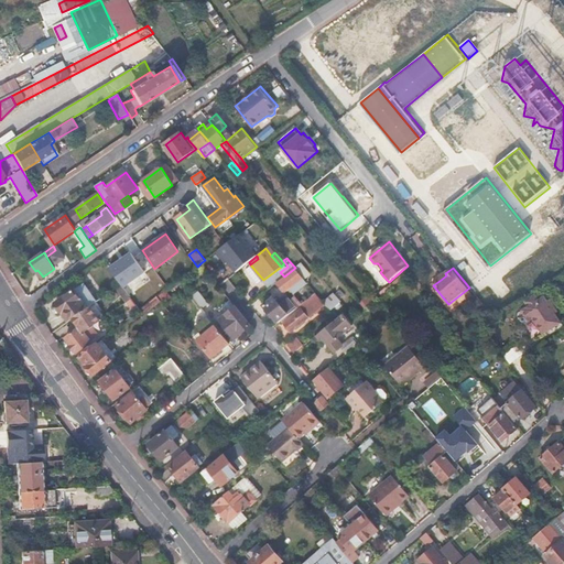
[(284,292),(303,277),(296,269),(278,284),(284,292)]
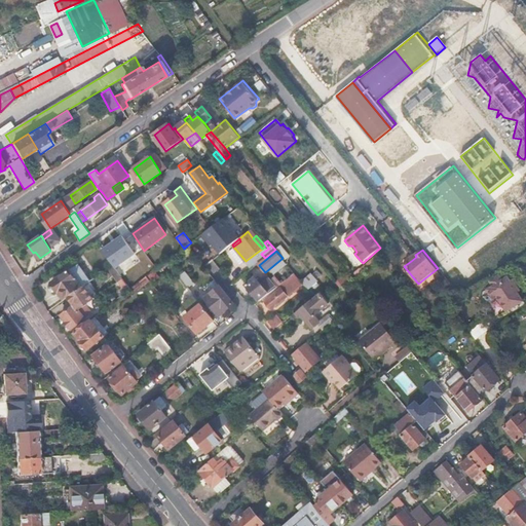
[(170,265),(176,272),(182,267),(174,256),(166,261),(170,265)]
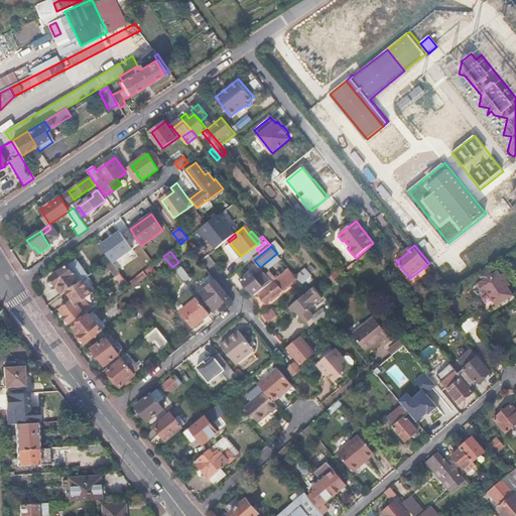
[(154,263),(152,265),(155,268),(166,260),(163,256),(154,263)]
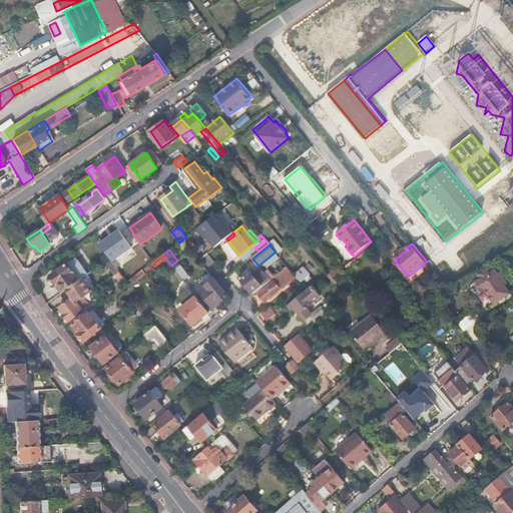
[(51,277),(63,293),(67,290),(82,279),(88,275),(76,258),(51,277)]
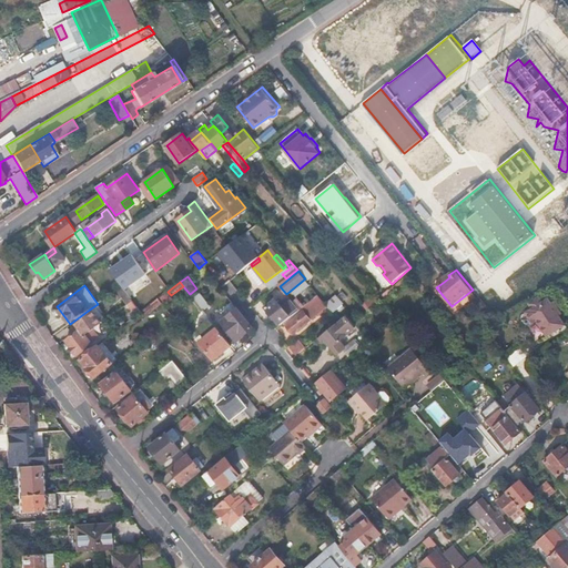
[(367,310),(382,298),(377,294),(364,304),(367,310)]
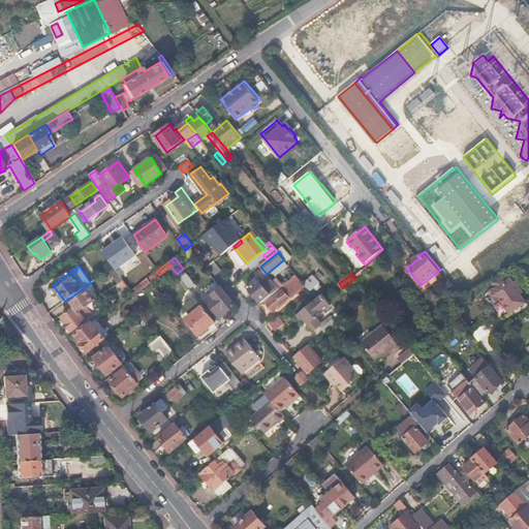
[(508,279),(505,274),(494,281),(498,286),(492,290),(499,301),(502,299),(511,312),(528,301),(524,292),(526,290),(519,279),(517,280),(514,276),(508,279)]
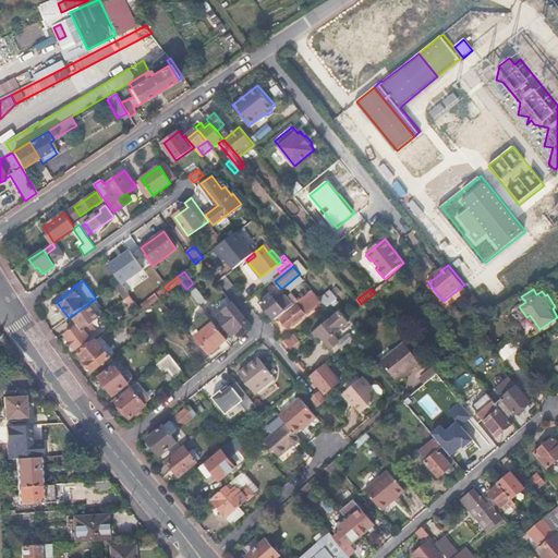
[(138,306),(140,305),(155,293),(153,290),(135,303),(138,306)]
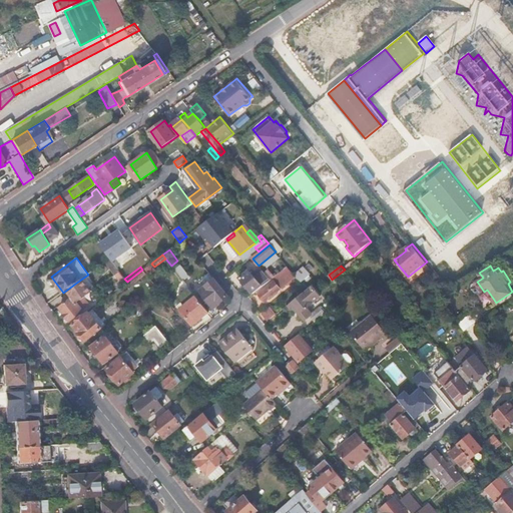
[(131,285),(145,274),(142,270),(128,281),(131,285)]
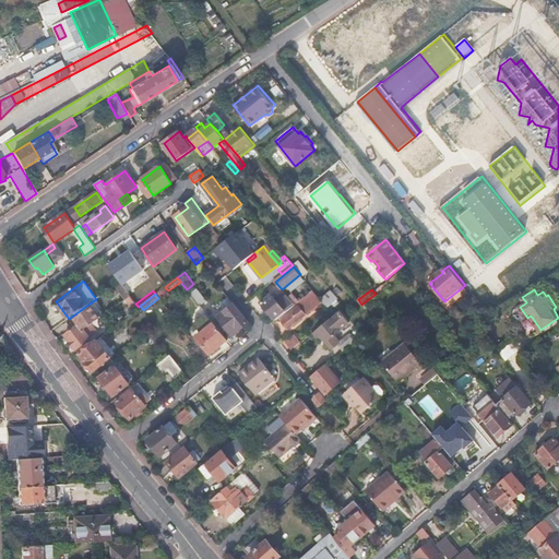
[(261,302),(275,320),(295,305),(290,299),(285,304),(280,296),(275,299),(272,294),(261,302)]
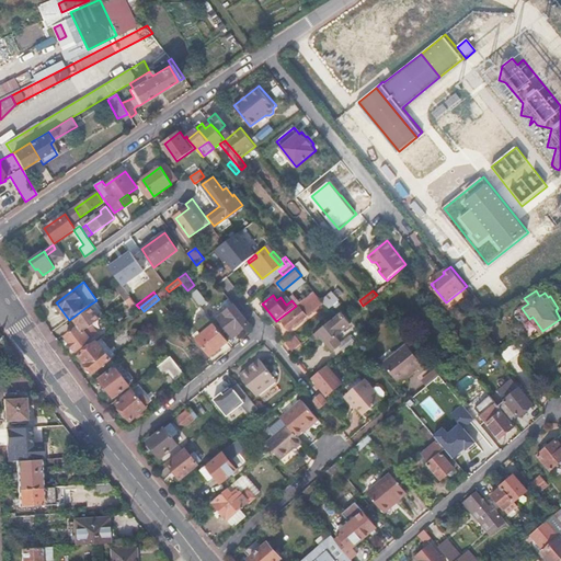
[(227,311),(235,305),(228,296),(220,302),(227,311)]
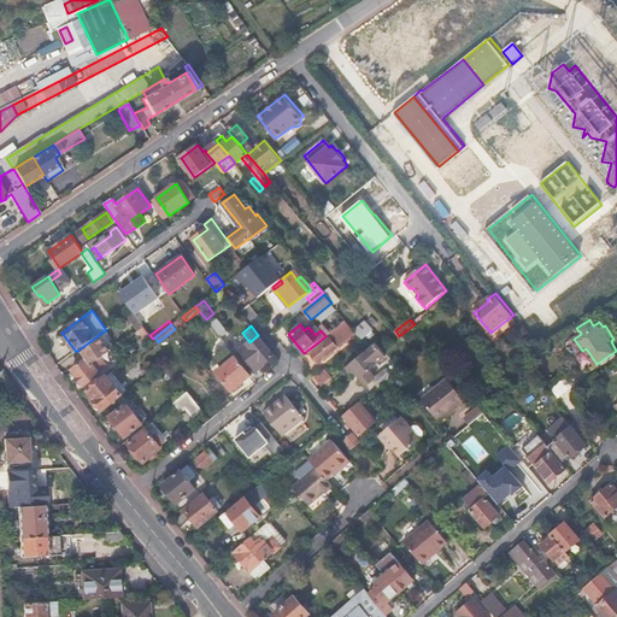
[(81,348),(88,359),(93,364),(101,358),(110,352),(99,335),(81,348)]
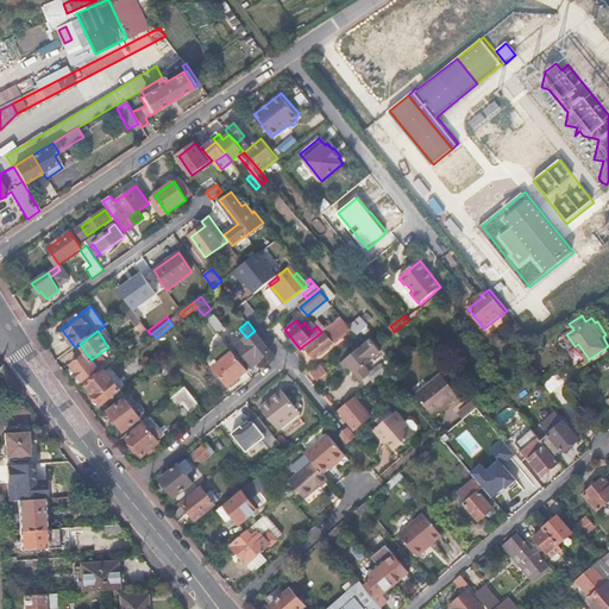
[(261,360),(271,352),(255,331),(246,338),(237,345),(251,362),(257,356),(261,360)]
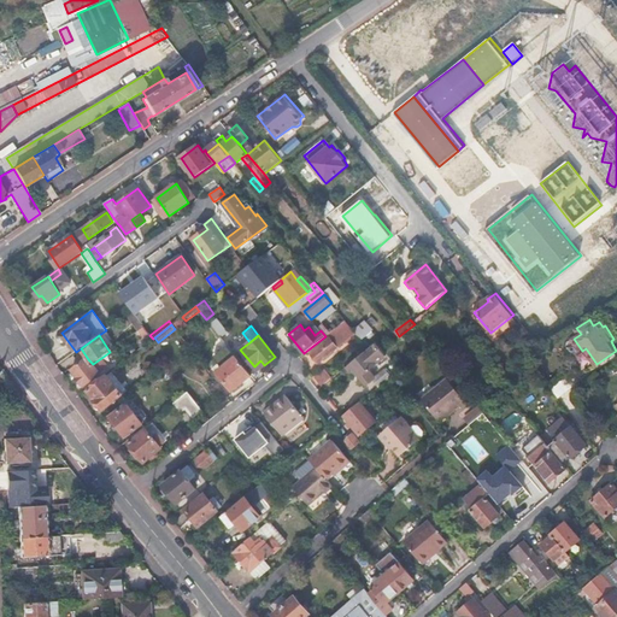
[(335,344),(329,338),(310,353),(318,364),(344,344),(341,340),(335,344)]
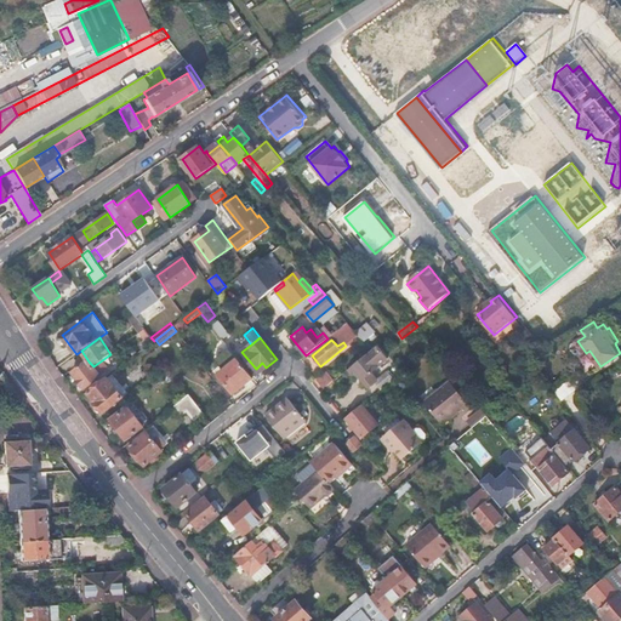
[(371,349),(348,369),(353,374),(357,371),(369,387),(377,380),(371,372),(382,363),(371,349)]
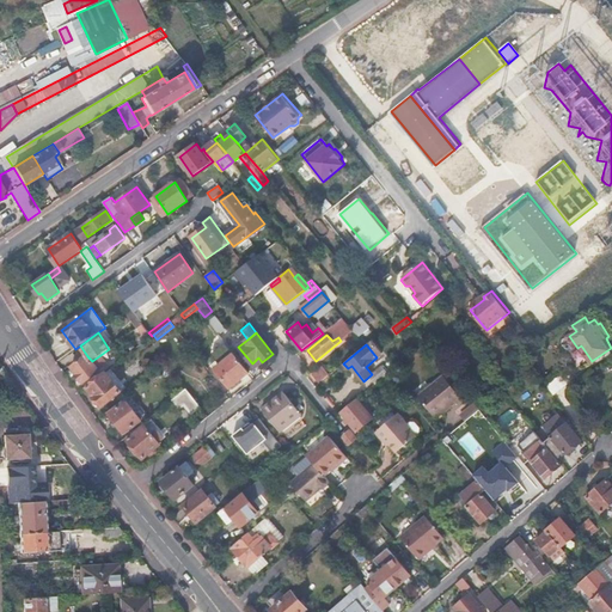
[(212,365),(222,378),(227,373),(220,365),(234,354),(230,348),(212,365)]
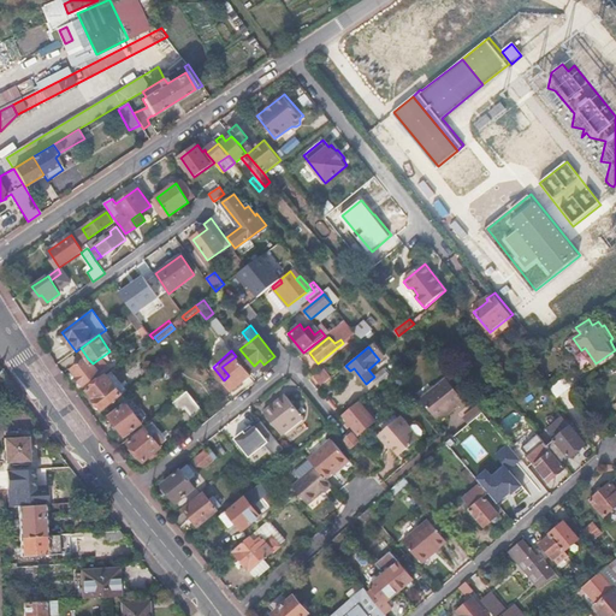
[(232,390),(250,374),(236,356),(221,367),(229,375),(224,380),(232,390)]
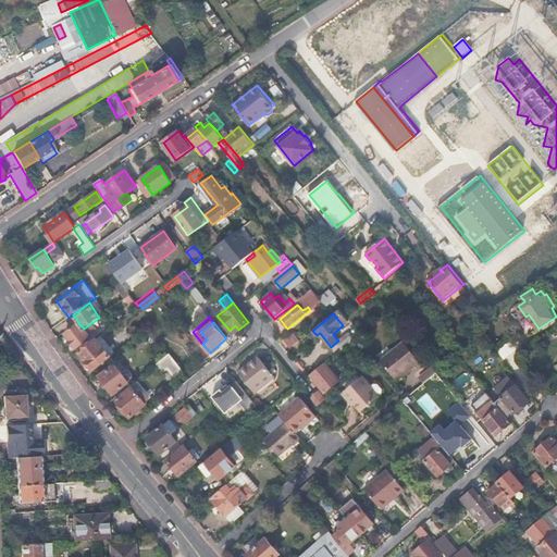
[(65,335),(75,349),(76,349),(91,338),(98,333),(91,323),(84,329),(79,324),(65,335)]
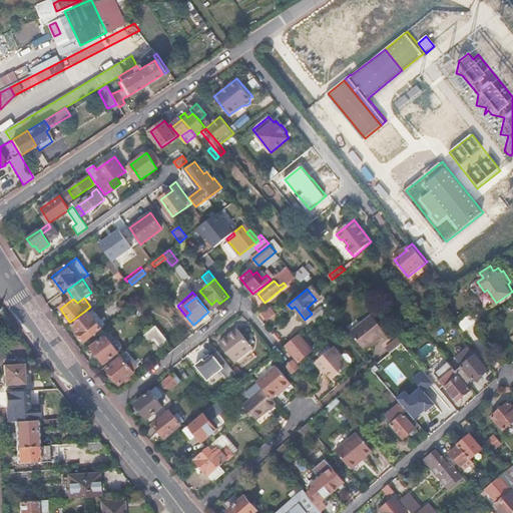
[(214,309),(219,304),(216,300),(211,305),(214,309)]
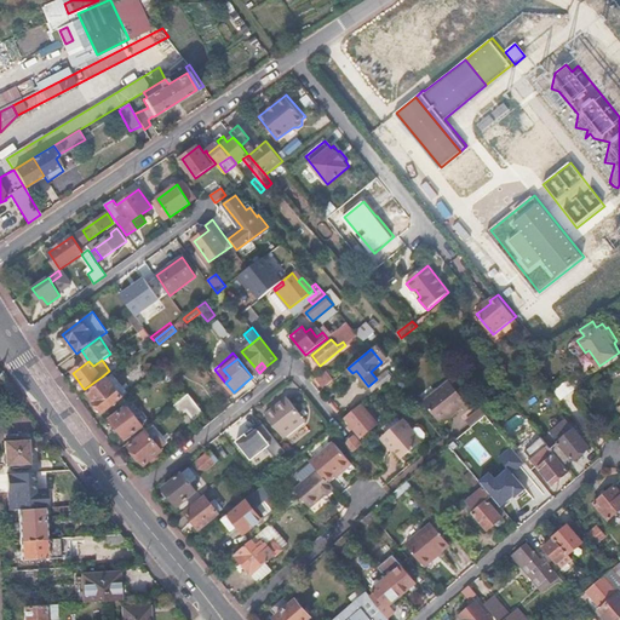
[(168,368),(162,372),(174,388),(181,383),(168,368)]
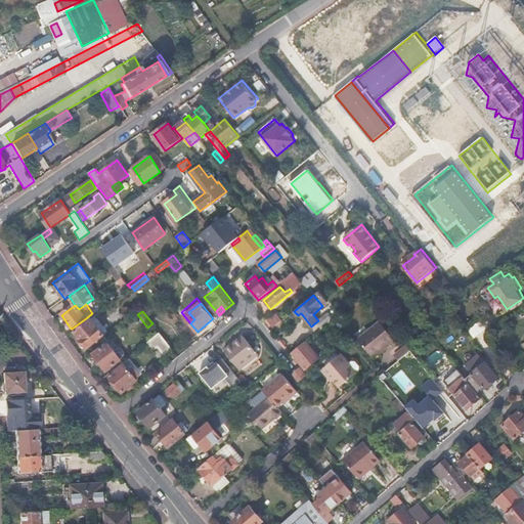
[(318,320),(323,326),(333,319),(328,312),(318,320)]
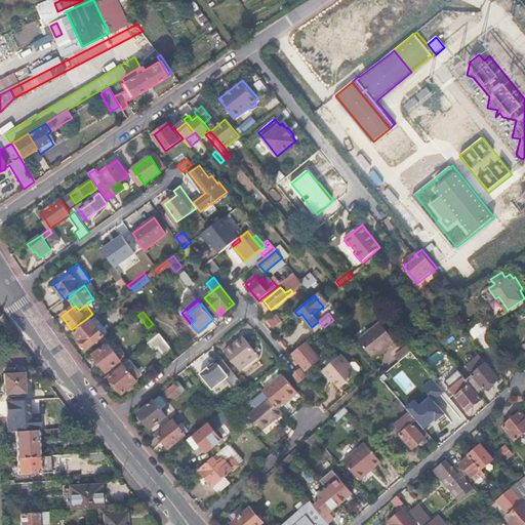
[(268,321),(272,329),(281,324),(277,316),(268,321)]
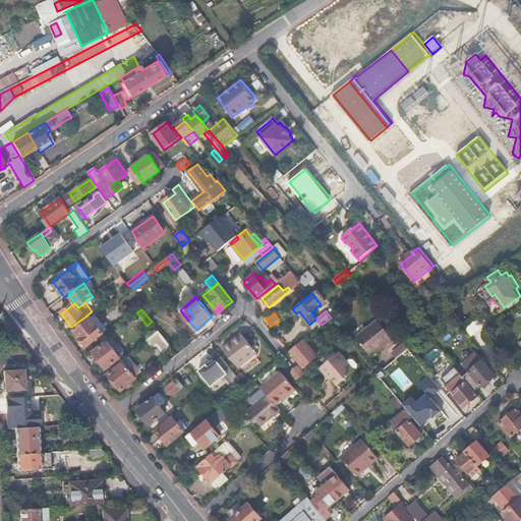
[(95,314),(91,317),(104,334),(108,330),(95,314)]
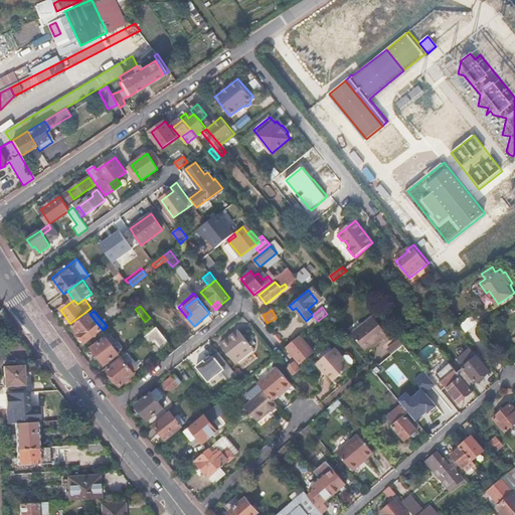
[(65,326),(67,329),(86,315),(84,313),(70,323),(69,323),(65,326)]
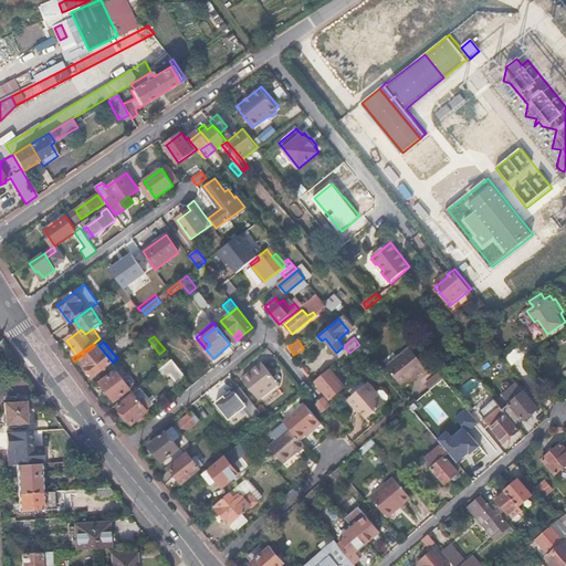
[(113,363),(98,345),(81,359),(95,377),(113,363)]
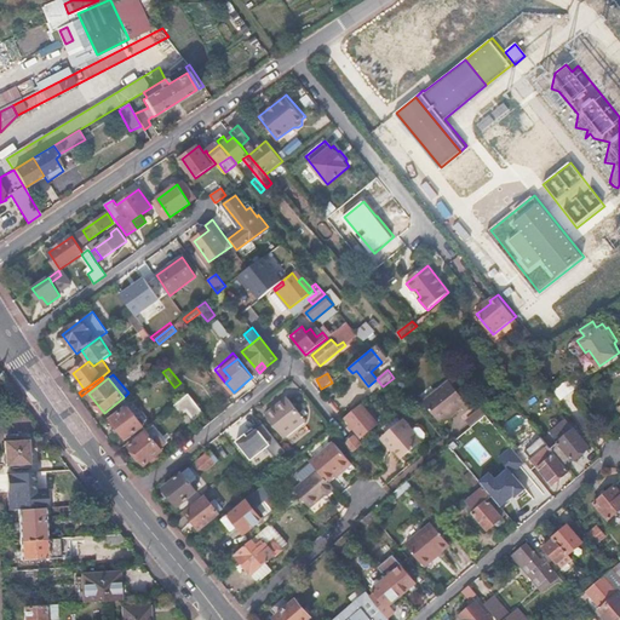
[(469,405),(451,382),(425,403),(442,423),(448,418),(449,419),(469,405)]
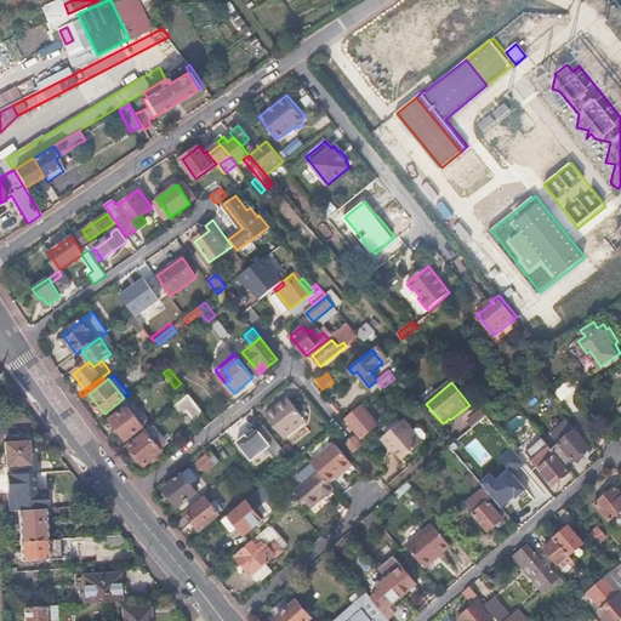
[(183,399),(189,394),(181,383),(175,388),(183,399)]
